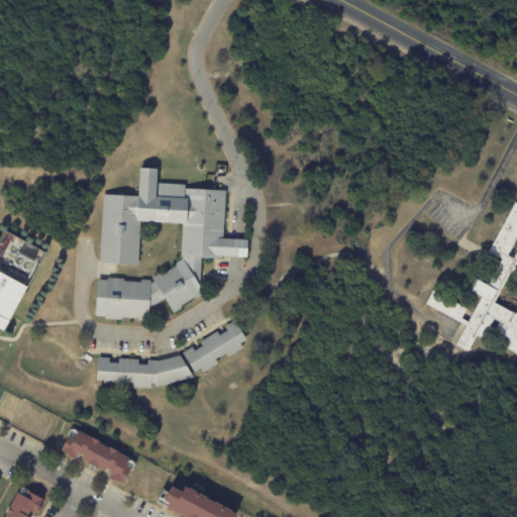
[(101,194),(97,265),(135,269),(139,221),(181,225),(180,257),(151,279),(95,279),(94,320),(144,324),(148,309),(163,300),(173,314),(202,296),(201,262),(244,263),(246,240),(221,239),(224,192),(153,186),(154,170),(137,170),(134,198),(101,194)]
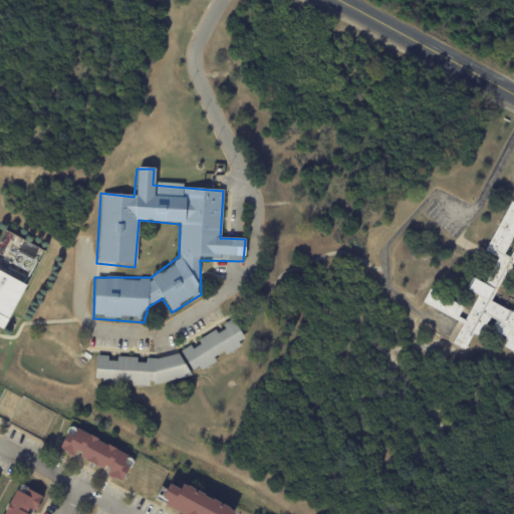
[(498,292),(493,302),(513,312),(513,351),(506,347),(509,341),(492,332),(498,321),(493,318),(483,338),(475,334),(467,350),(454,343),(464,324),(423,303),(430,290),(464,308),(460,317),(466,321),(480,296),(470,290),(476,279),(487,285),(500,259),(487,252),(513,202),(513,271),(510,269),(498,292)]
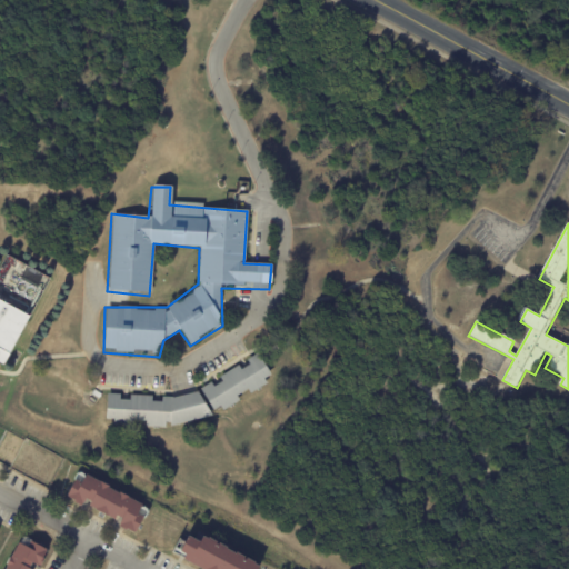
[(5,256),(0,263),(0,365),(2,367),(49,280),(5,256)]
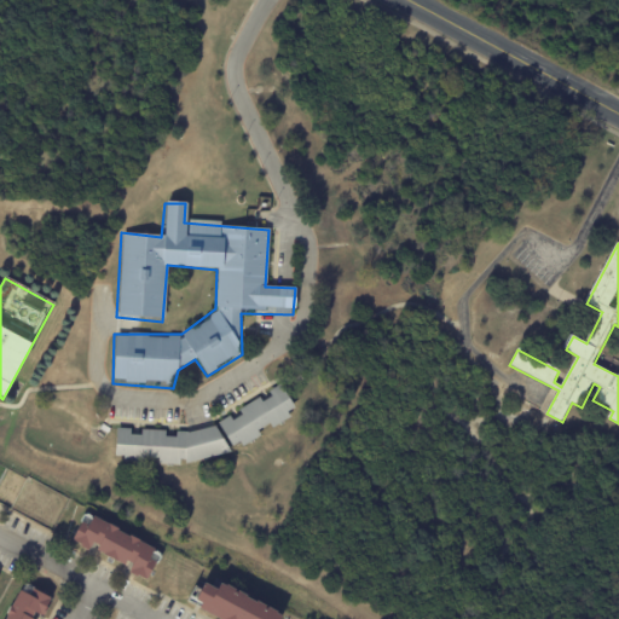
[(116,427),(187,433),(219,427),(278,387),(295,411),(230,453),(180,466),(111,460),(116,427)]
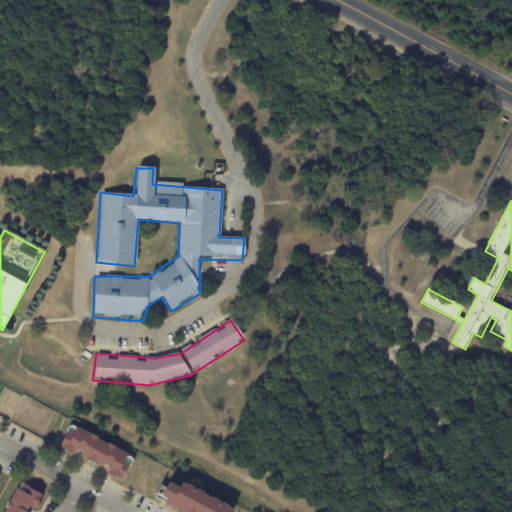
[(128,453),(76,427),(71,436),(66,433),(59,448),(73,454),(74,453),(106,468),(104,472),(121,480),(129,464),(123,462),(128,453)]
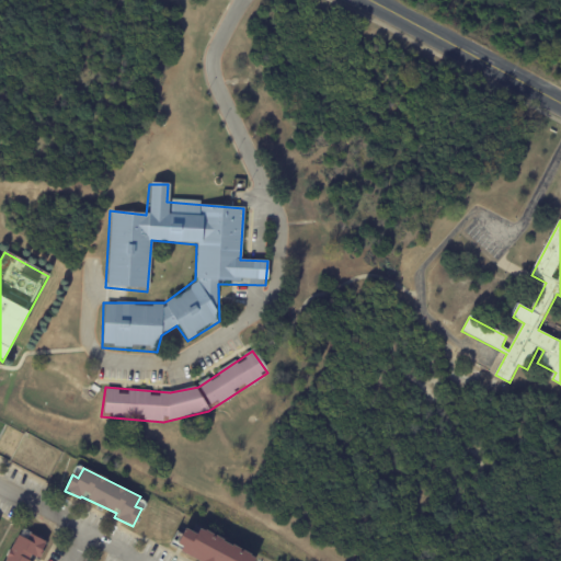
[(46,541),(19,528),(2,560),(31,560),(34,557),(38,559),(46,541)]
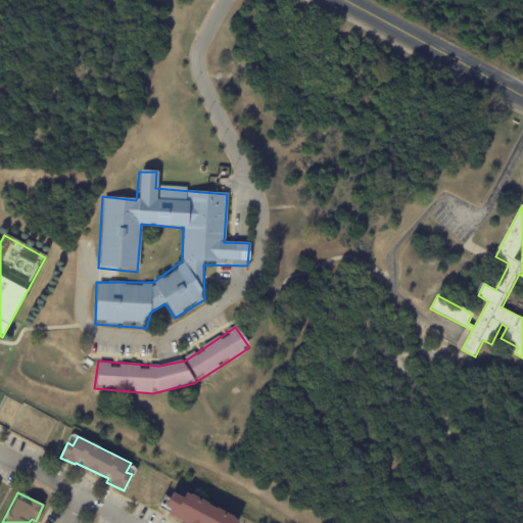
[(236,522),(238,518),(185,493),(183,497),(172,492),(162,514),(182,522),(236,522)]
